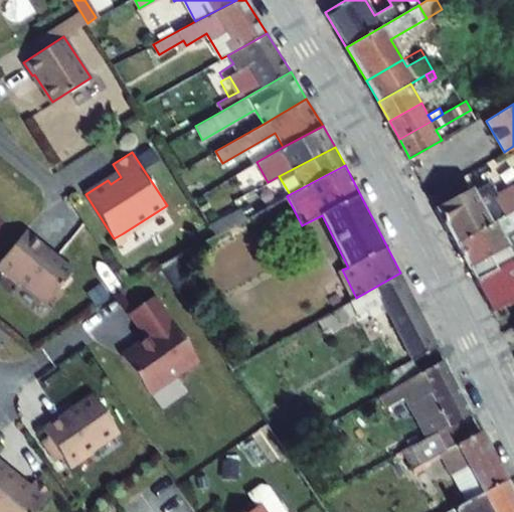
[(456,242),(513,209),(513,184),(502,191),(506,198),(497,202),(484,209),(472,188),(469,189),(462,177),(430,195),(456,242)]
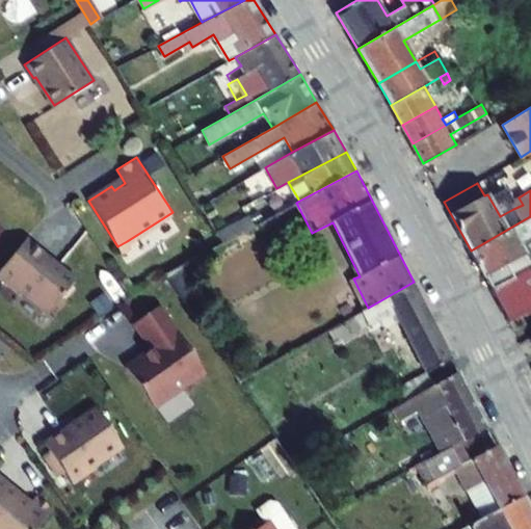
[(523,205),(519,197),(510,202),(513,209),(523,205)]
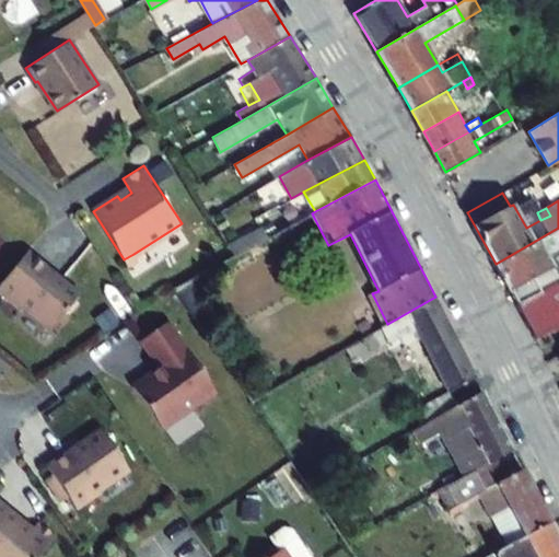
[(261,228),(230,244),(235,254),(267,238),(261,228)]
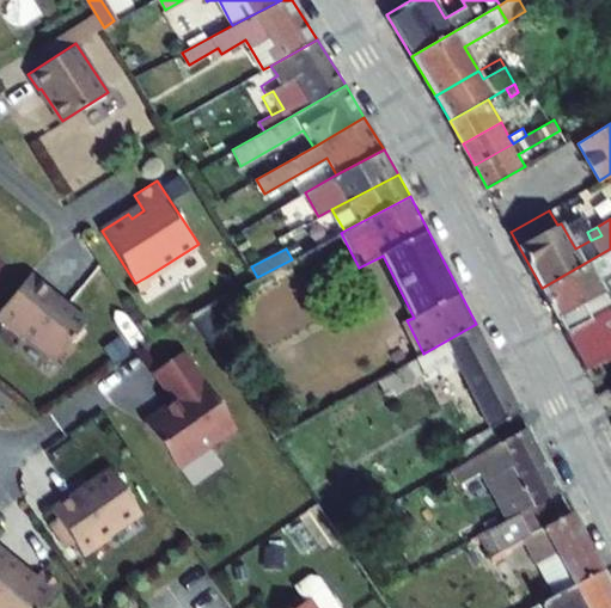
[(610,249),(542,288),(567,333),(610,308),(610,249)]
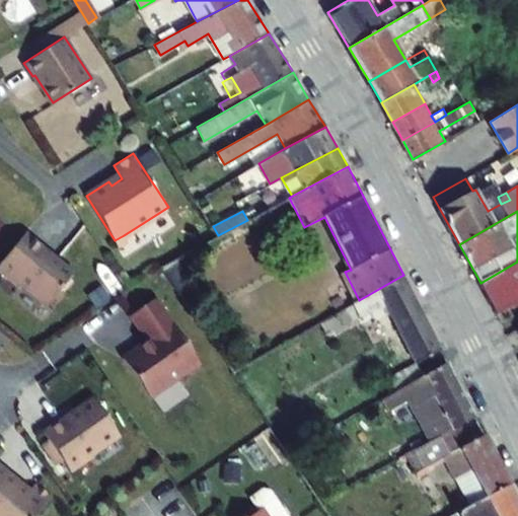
[(49,248),(27,230),(0,264),(0,269),(19,285),(22,282),(48,303),(74,272),(48,250),(49,248)]
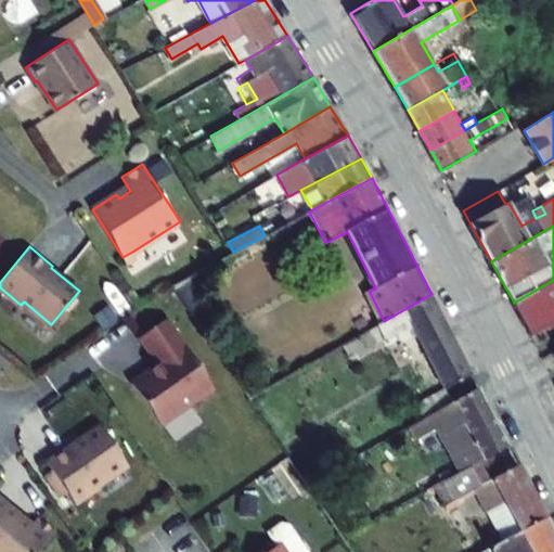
[(137,259),(132,252),(123,257),(127,265),(137,259)]
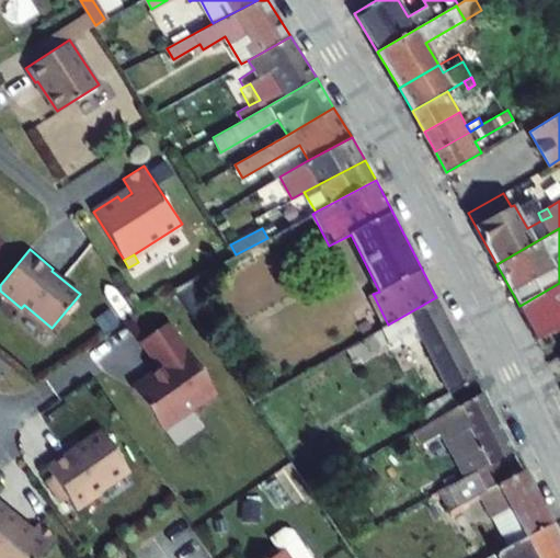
[(559,283),(520,306),(536,339),(559,326),(559,283)]
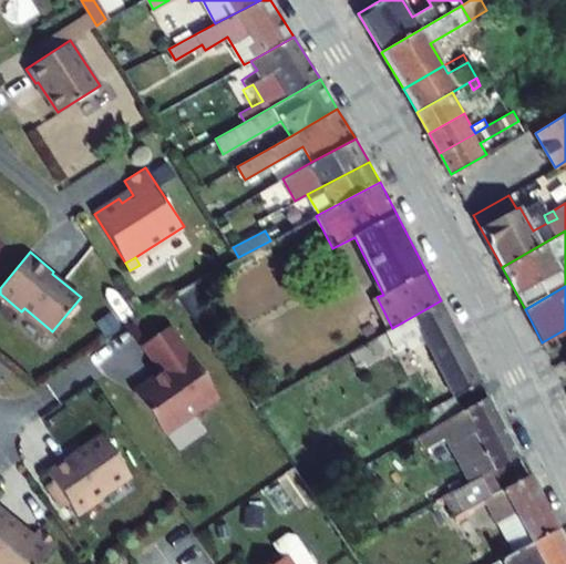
[(425,412),(434,427),(464,409),(456,396),(483,381),(441,300),(392,328),(386,331),(392,345),(407,338),(411,348),(426,340),(455,396),(425,412)]
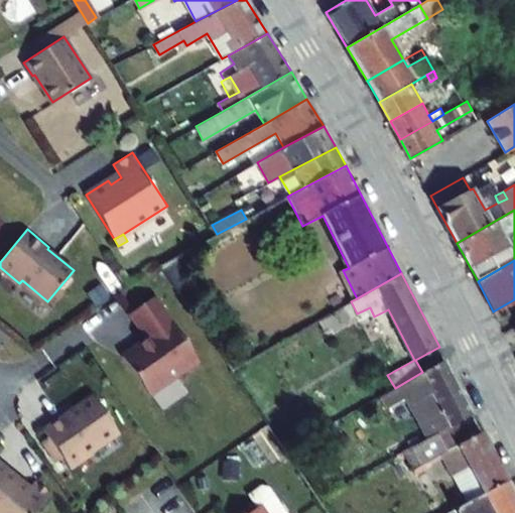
[(117,282),(107,274),(98,285),(108,293),(117,282)]
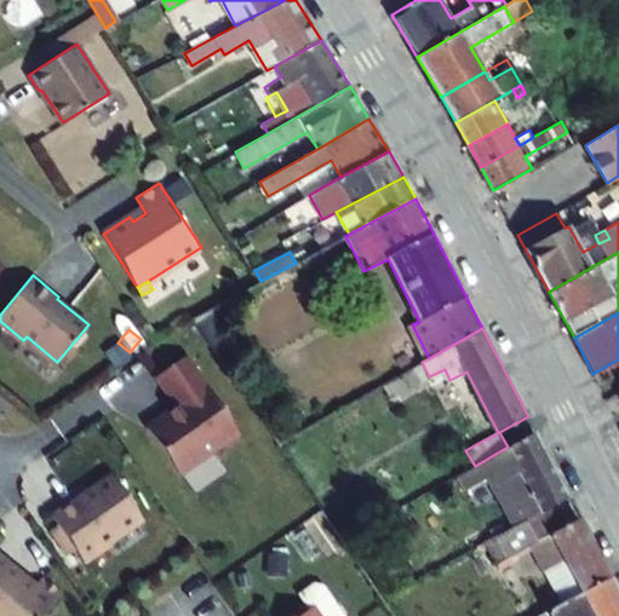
[(148,426),(181,473),(241,432),(188,355),(158,375),(178,406),(148,426)]
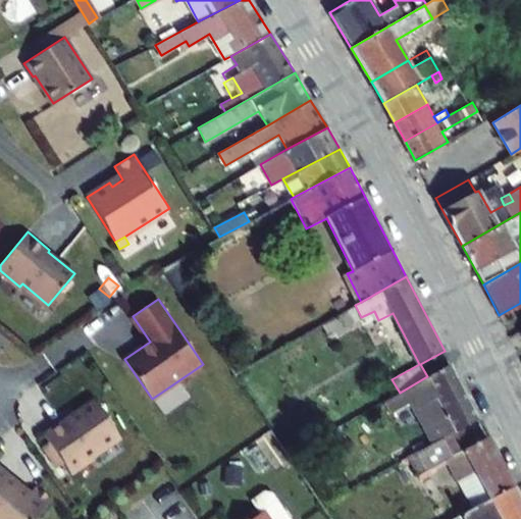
[(328,333),(361,317),(355,305),(323,323),(328,333)]
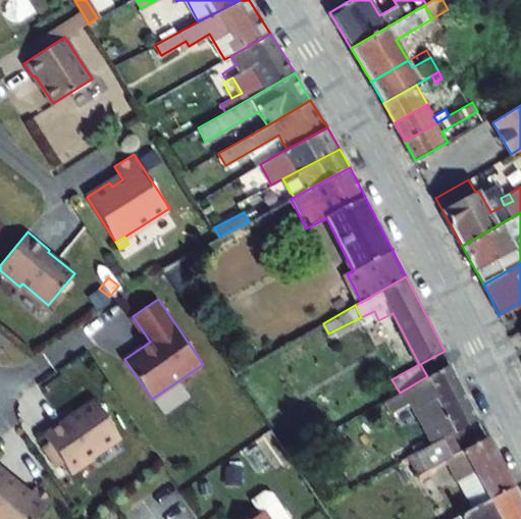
[(423,428),(431,444),(458,430),(465,426),(479,419),(451,363),(427,376),(400,393),(386,401),(393,412),(410,402),(414,400),(428,425),(423,428)]
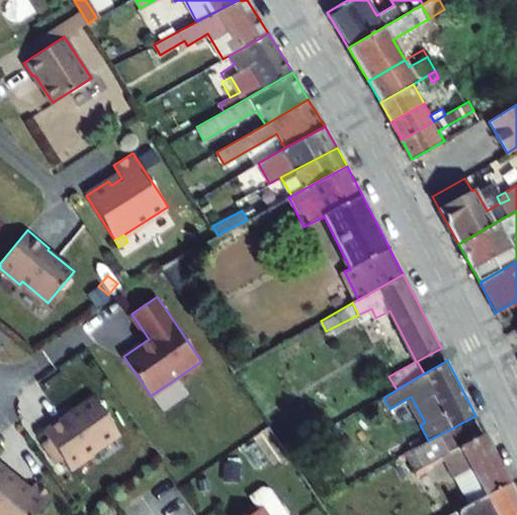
[(64,458),(72,470),(94,455),(90,449),(104,440),(112,441),(115,424),(95,395),(77,407),(78,409),(67,416),(66,415),(45,429),(50,437),(64,458)]
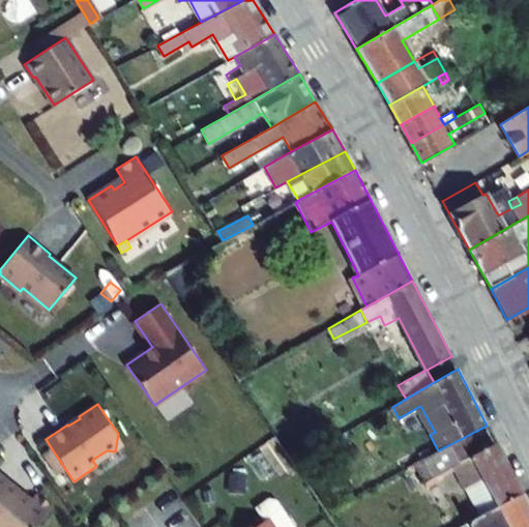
[(416,408),(430,435),(435,432),(420,406),(416,408)]
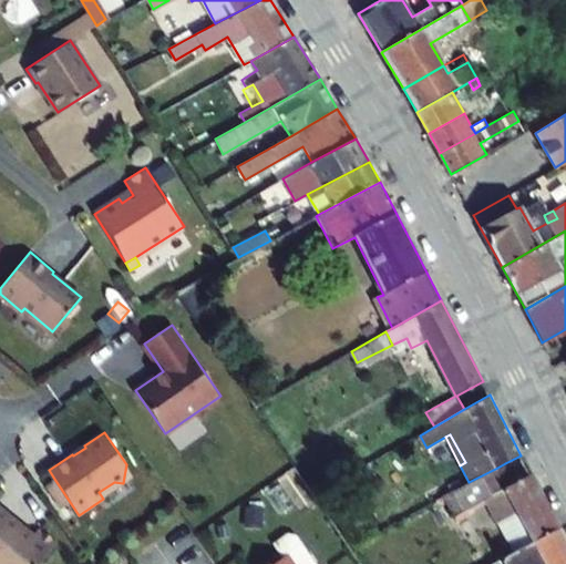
[(507,486),(515,483),(505,463),(497,468),(507,486)]
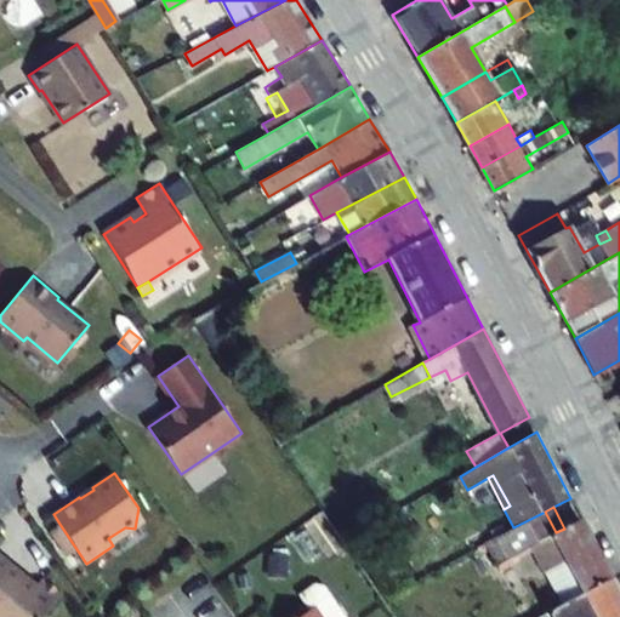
[(138,508),(135,529),(147,520),(138,508)]
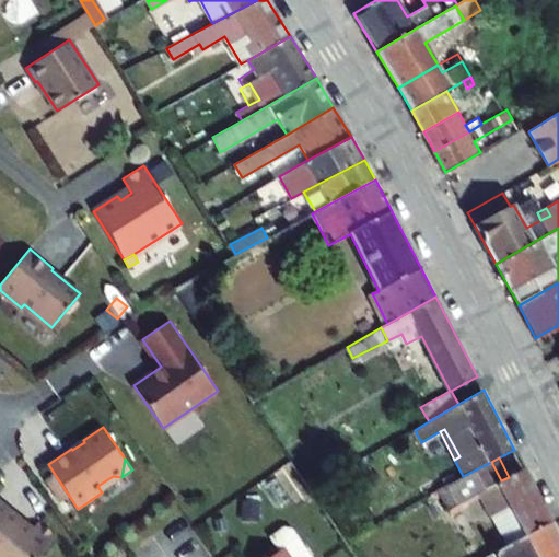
[(510,506),(526,536),(552,522),(524,468),(509,477),(501,480),(491,462),(463,476),(440,488),(450,509),(481,491),(493,514),(510,506)]
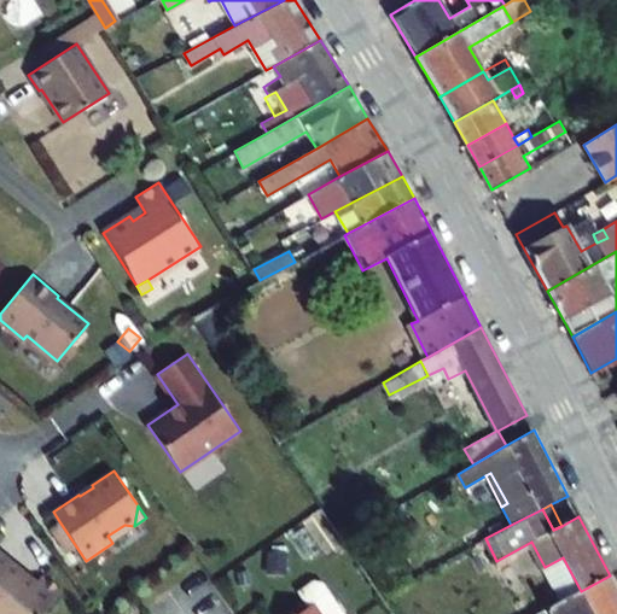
[(69,551),(76,547),(59,521),(52,527),(69,551)]
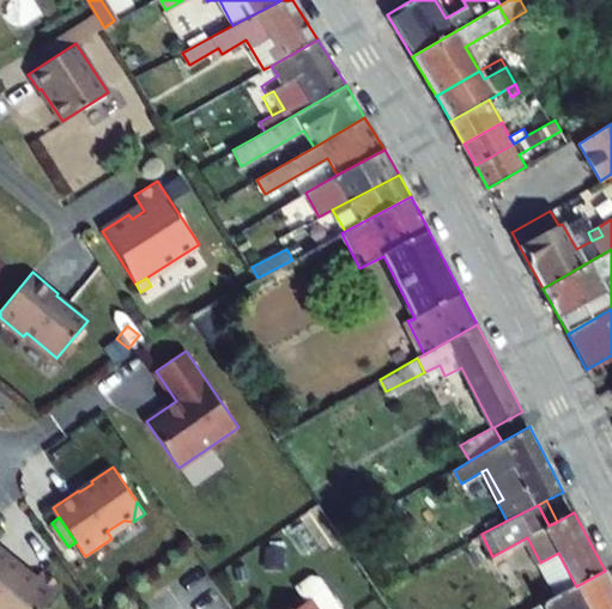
[(310,556),(325,546),(309,523),(295,534),(310,556)]
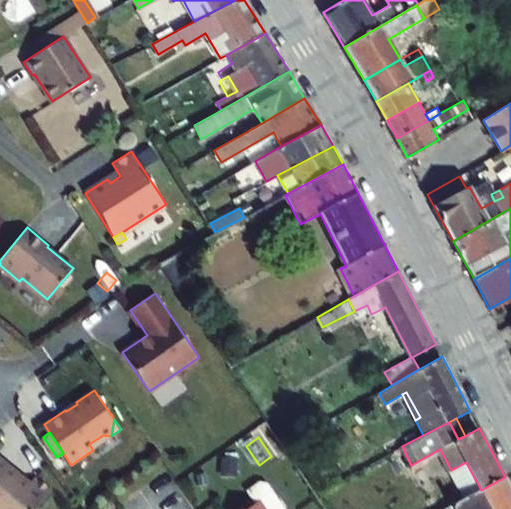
[(221,471),(236,472),(236,457),(222,457),(221,471)]
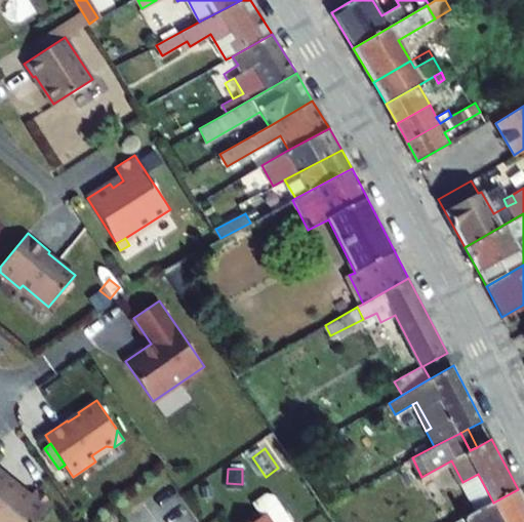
[(19,487),(0,471),(0,521),(36,521),(53,502),(37,488),(27,499),(16,491),(19,487)]
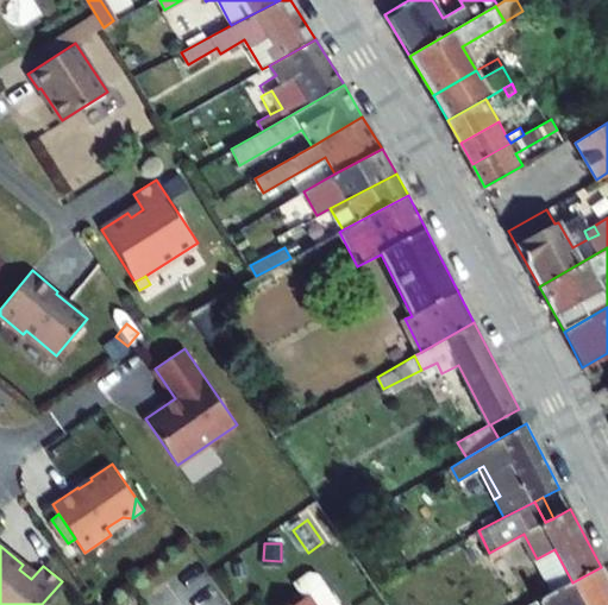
[(555,549),(537,559),(555,591),(572,583),(555,549)]
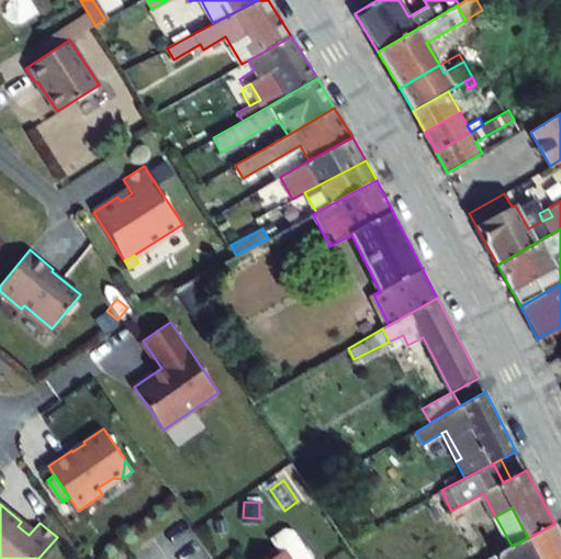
[(560,536),(554,524),(528,538),(512,546),(487,558),(560,558),(560,536)]
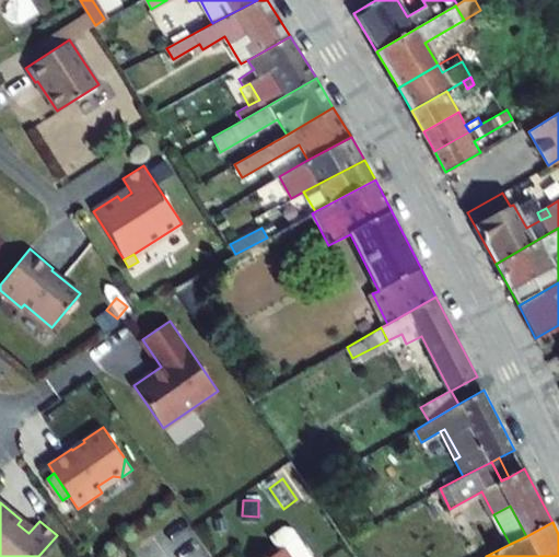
[(311,556),(291,529),(283,526),(270,536),(280,549),(268,556),(311,556)]
